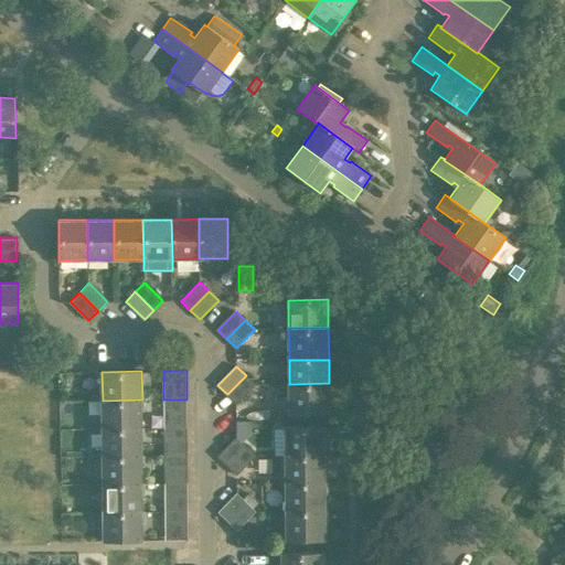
[(255,384),(246,375),(227,394),(236,403),(255,384)]
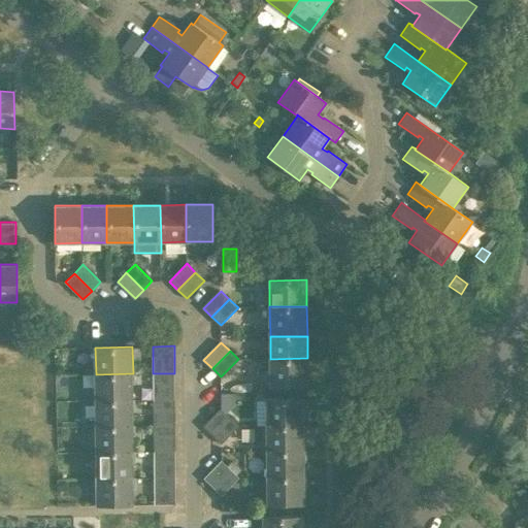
[(308,386),(307,358),(270,359),(270,386),(308,386)]
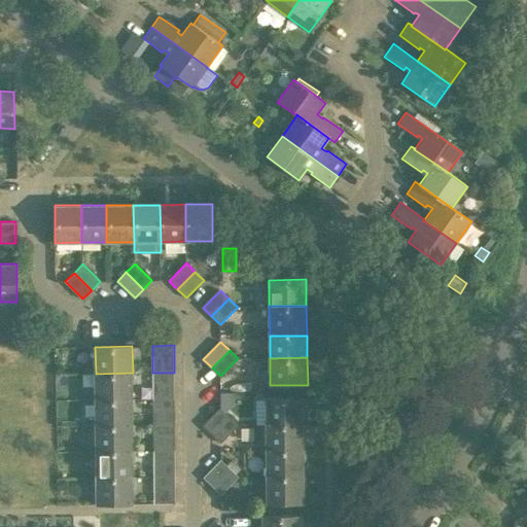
[(96,400),(133,399),(133,373),(96,374),(96,400)]
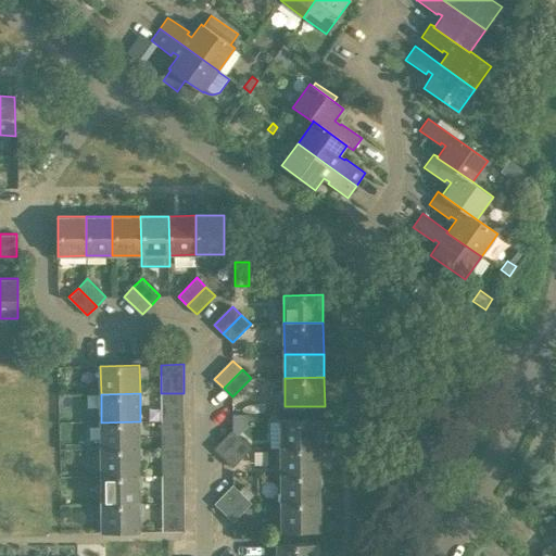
[(185,420),(184,393),(161,393),(162,420),(185,420)]
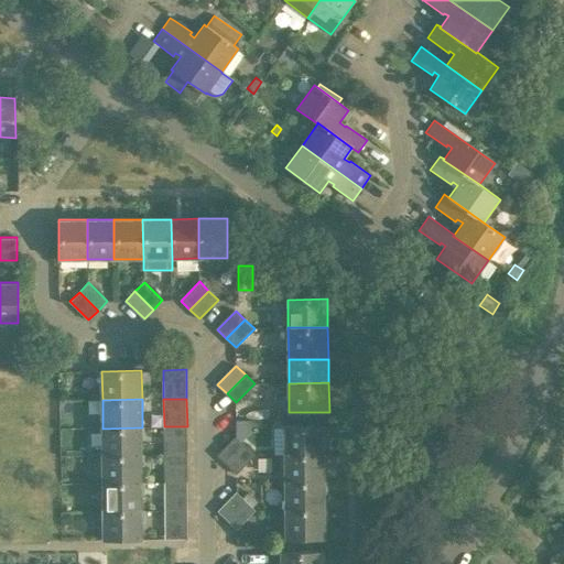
[(284,425),(284,454),(324,454),(324,425),(284,425)]
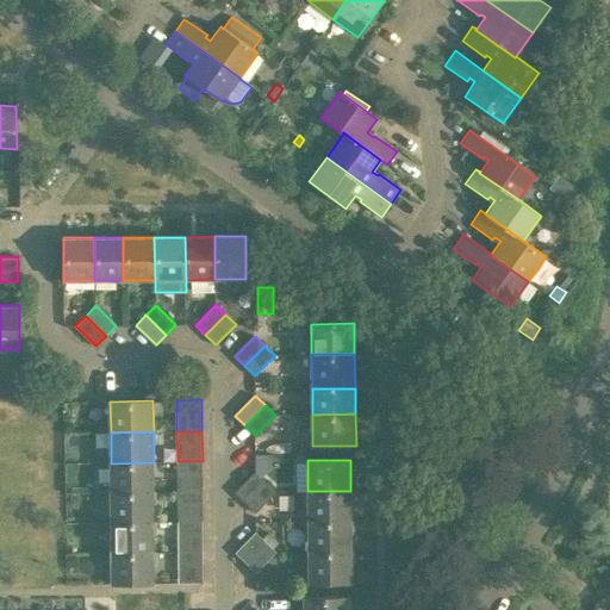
[(203,492),(203,461),(178,461),(178,492),(203,492)]
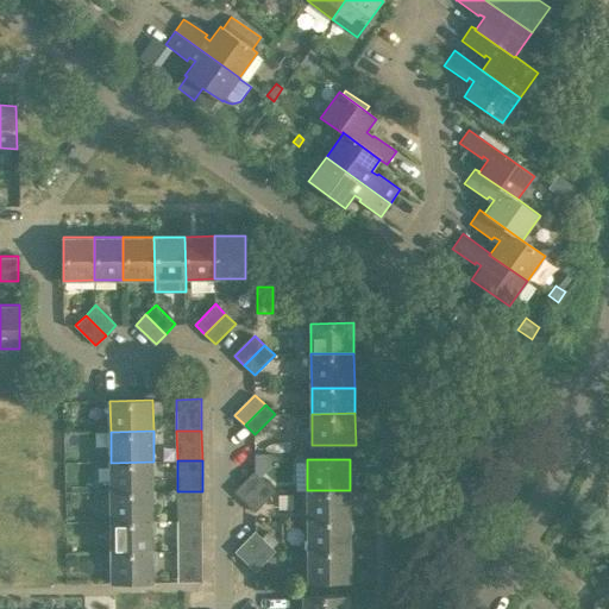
[(111,493),(154,491),(154,462),(111,463),(111,493)]
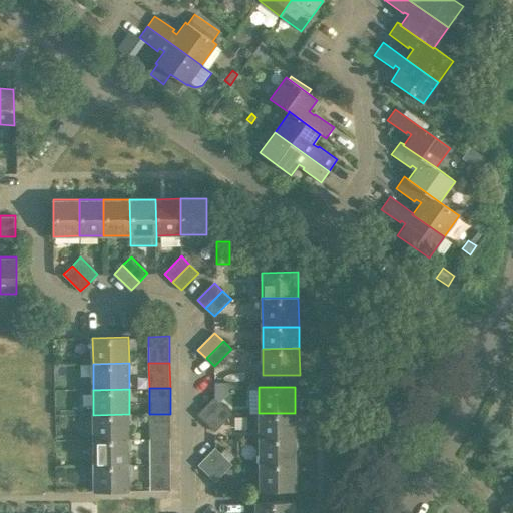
[(198,415),(201,418),(205,422),(221,405),(215,398),(198,415)]
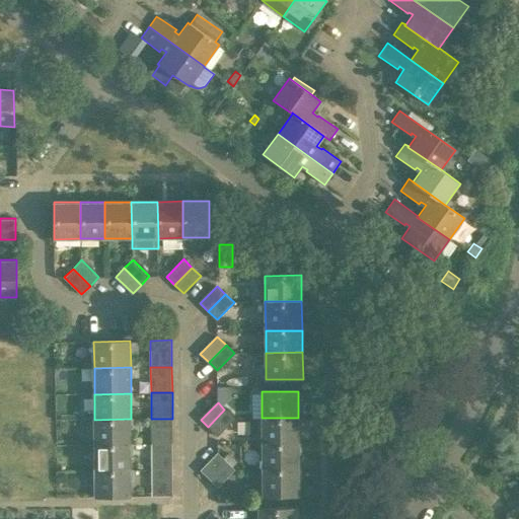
[(235,420),(224,410),(208,427),(218,437),(235,420)]
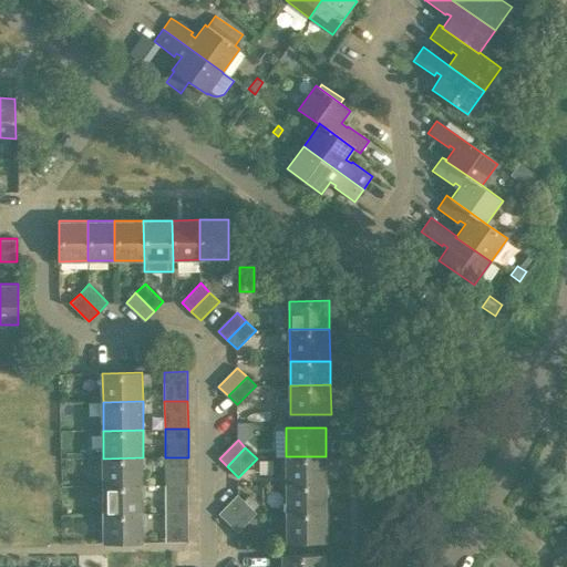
[(325,462),(327,462),(326,456),(286,456),(286,462),(284,462),(284,483),(325,483),(325,462)]
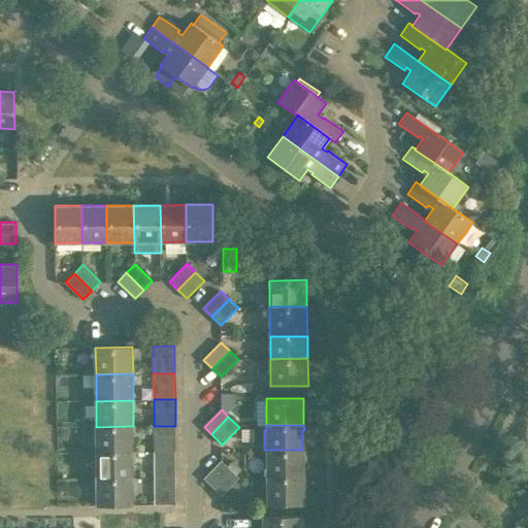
[(131,452),(133,452),(133,426),(96,427),(96,453),(131,452)]
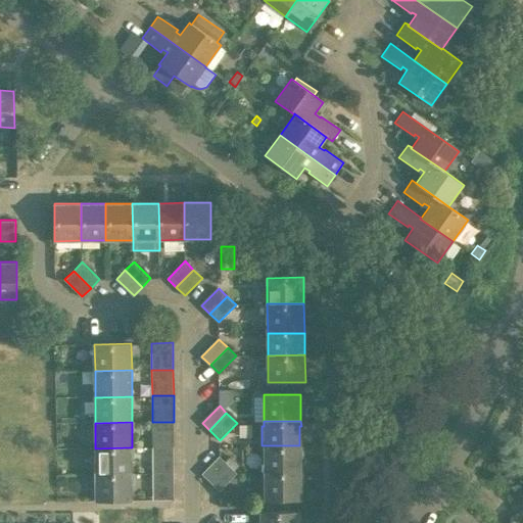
[(174,426),(174,422),(152,422),(152,426),(150,426),(150,447),(172,447),(172,426),(174,426)]
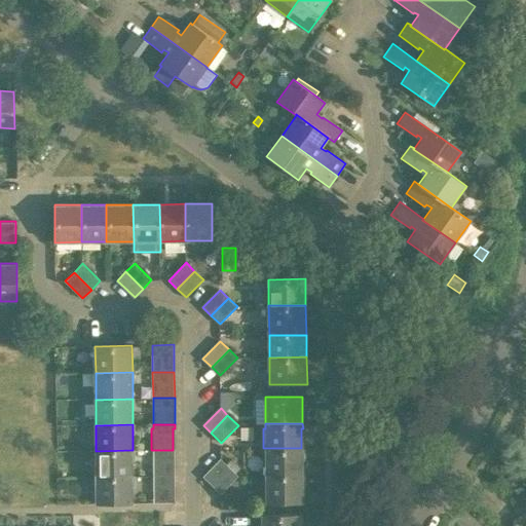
[(263,475),(301,474),(301,448),(263,448),(263,475)]
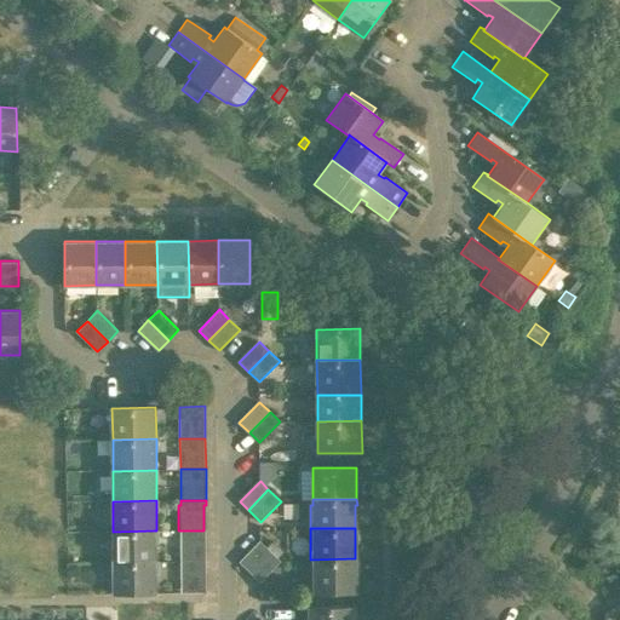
[(158,561),(156,530),(154,530),(113,532),(114,562),(154,561),(158,561)]
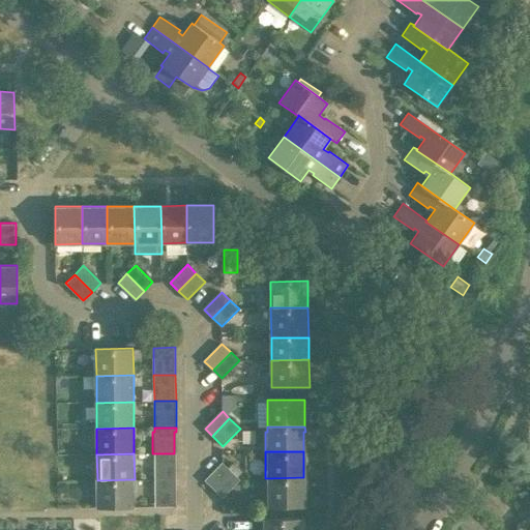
[(174,479),(174,453),(152,453),(153,479),(174,479)]
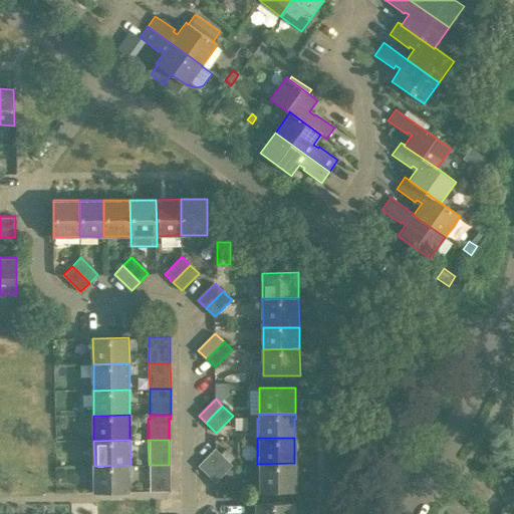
[(197,467),(206,475),(222,457),(213,450),(197,467)]
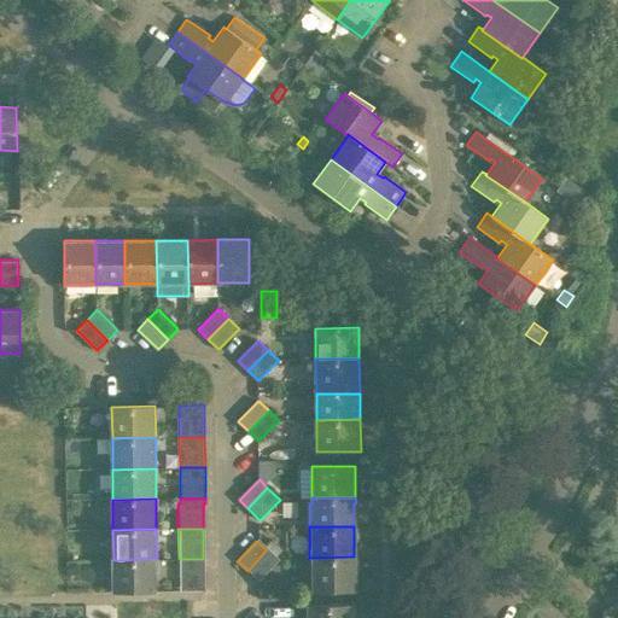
[(277,559),(267,549),(248,571),(257,581),(277,559)]
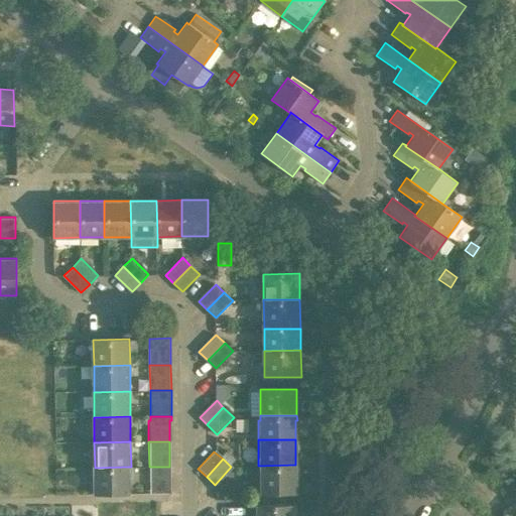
[(295,492),(295,465),(258,466),(259,492),(295,492)]
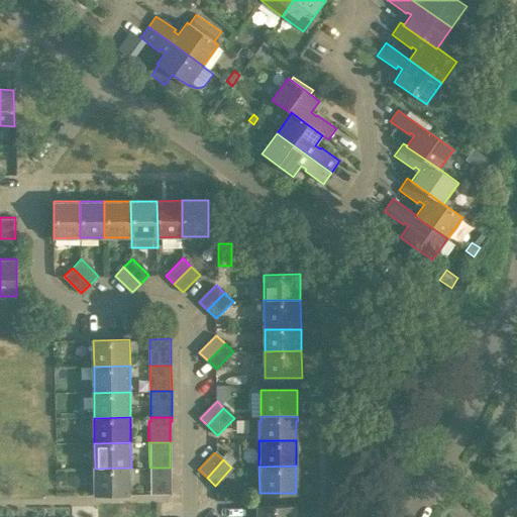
[(131,494),(131,468),(128,468),(95,469),(95,495),(128,495),(128,494),(131,494)]
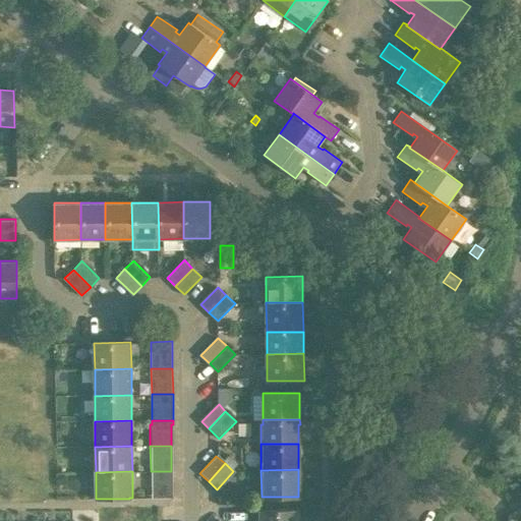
[(172,497),(171,471),(151,471),(151,498),(172,497)]
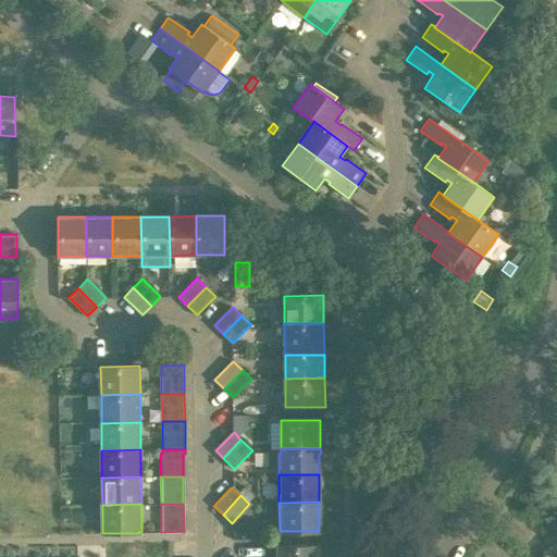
[(275,545),(275,556),(314,556),(314,545),(275,545)]
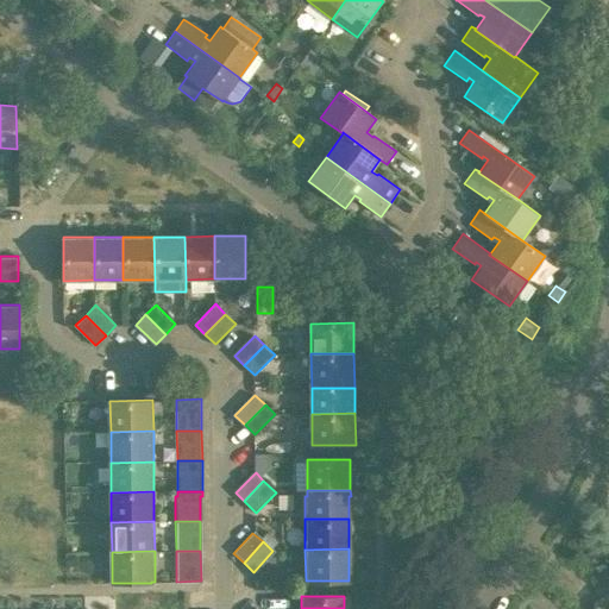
[(608,608),(608,603),(608,604),(600,596),(588,608),(608,608)]
